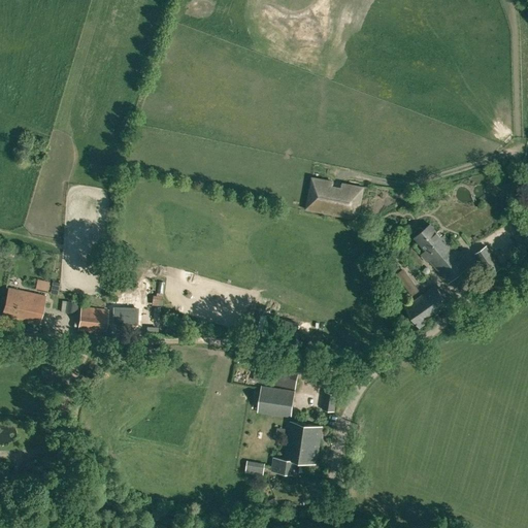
[(344,183),(343,186),(334,185),(335,182),(315,177),(308,207),(359,218),(365,187),(344,183)]
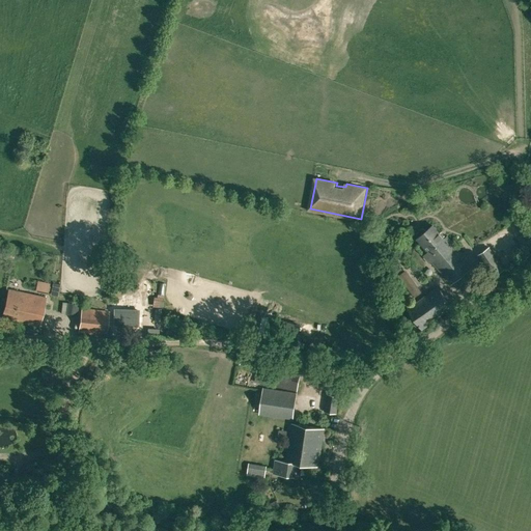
[(431,261),(451,284),(473,267),(447,236),(445,239),(434,225),(426,231),(424,228),(421,228),(417,232),(416,235),(418,238),(417,239),(428,252),(424,255),(430,262),(431,261)]
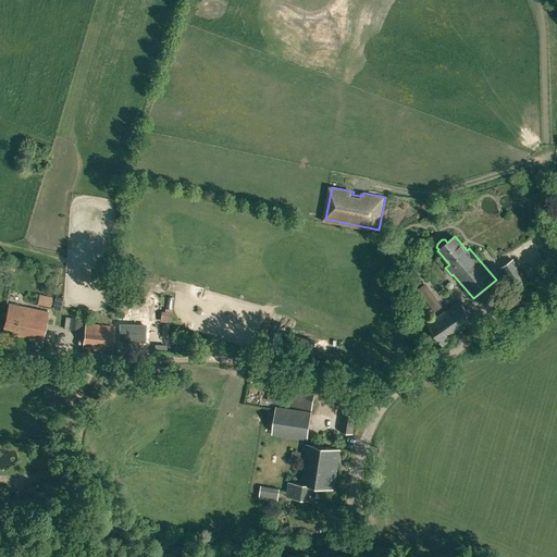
[(530,283),(514,259),(500,268),(517,292),(530,283)]
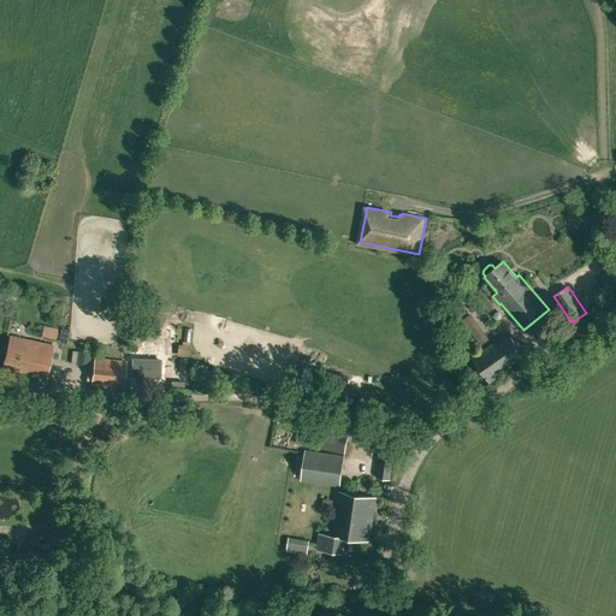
[(16,300),(17,291),(6,288),(4,297),(16,300)]
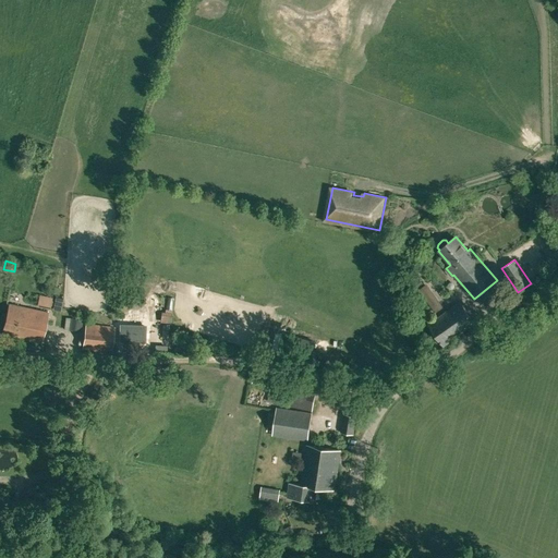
[(405,268),(410,280),(410,283),(415,279),(414,276),(417,275),(414,265),(405,268)]
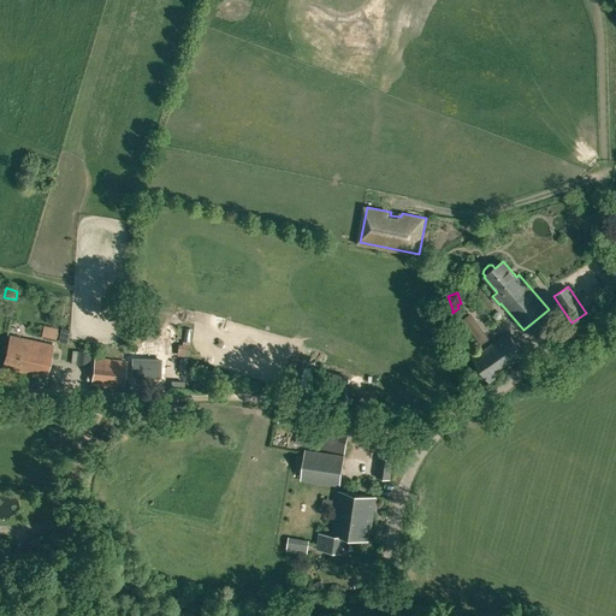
[(463,308),(454,314),(458,320),(467,313),(463,308)]
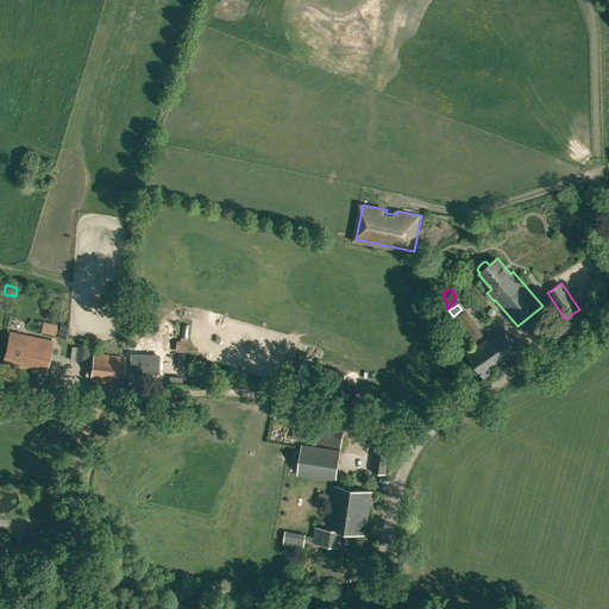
[(457,315),(475,341),(483,336),(465,309),(457,315)]
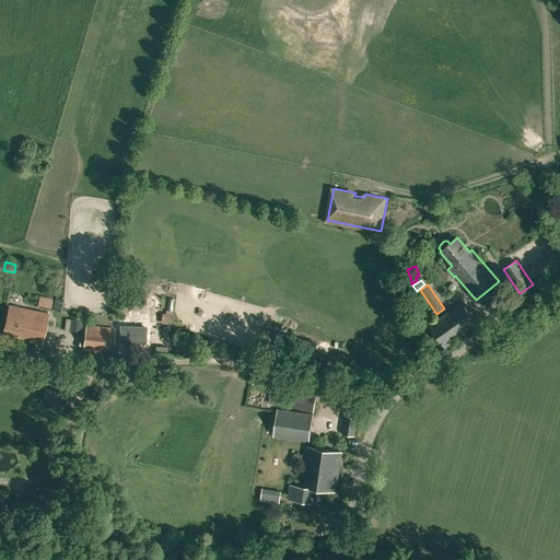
[(37,307),(50,311),(54,299),(39,295),(37,307)]
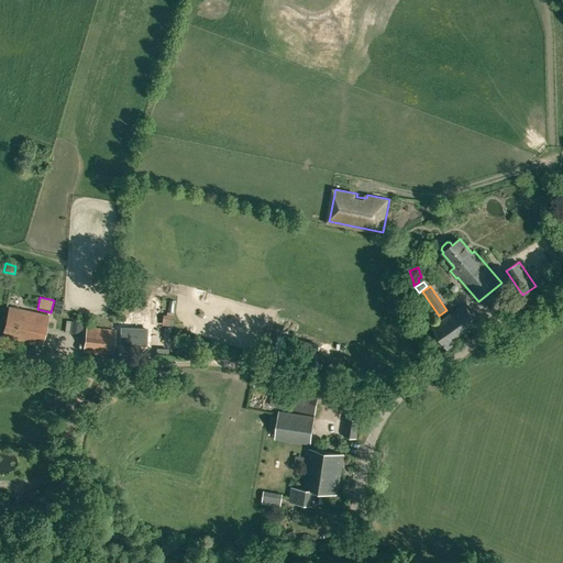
[(448,350),(481,328),(464,305),(432,327),(448,350)]
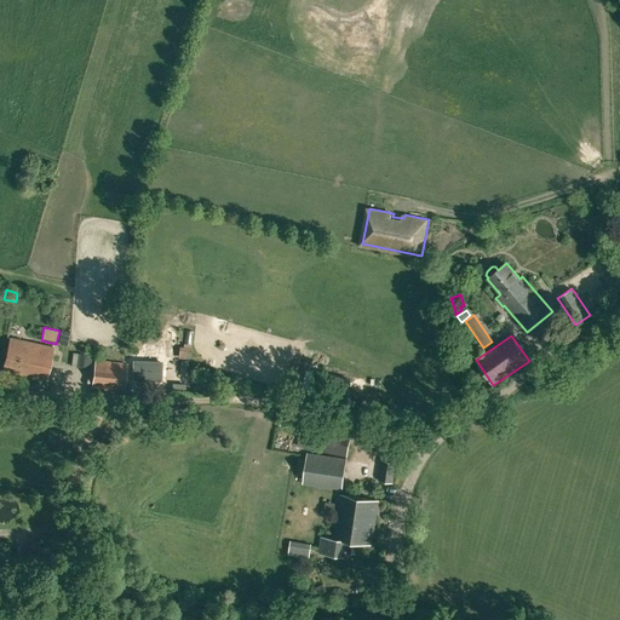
[(52,348),(42,345),(10,338),(3,372),(46,382),(53,348),(52,348)]
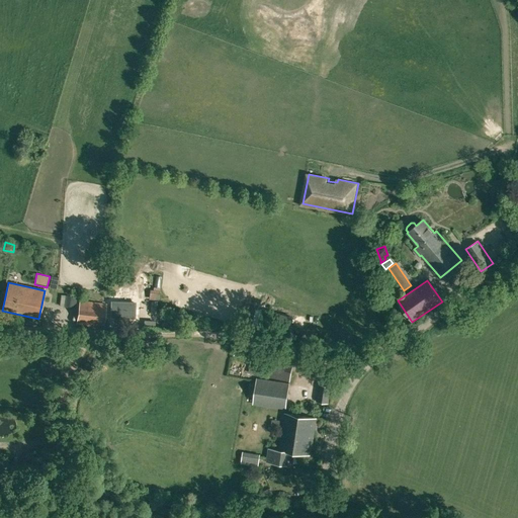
[(150,289),(149,298),(158,299),(159,290),(153,290),(150,289)]
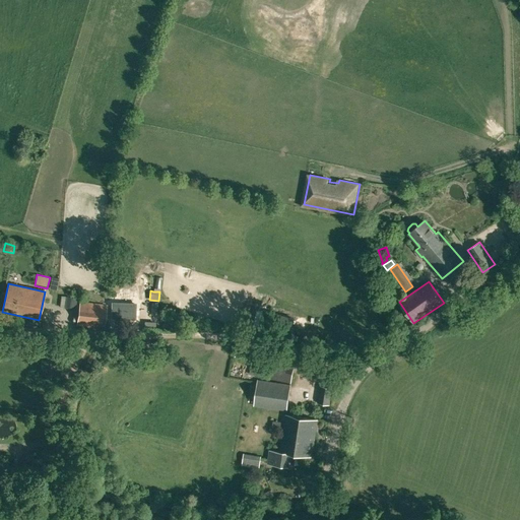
[(64,297),(62,307),(75,309),(76,299),(64,297)]
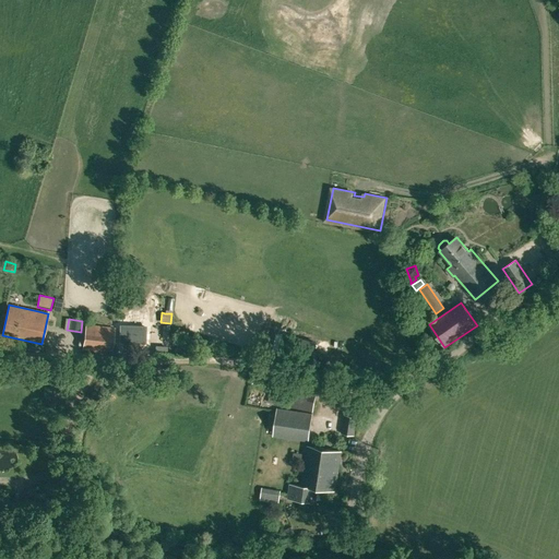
[(115,328),(86,324),(83,349),(111,354),(115,328)]
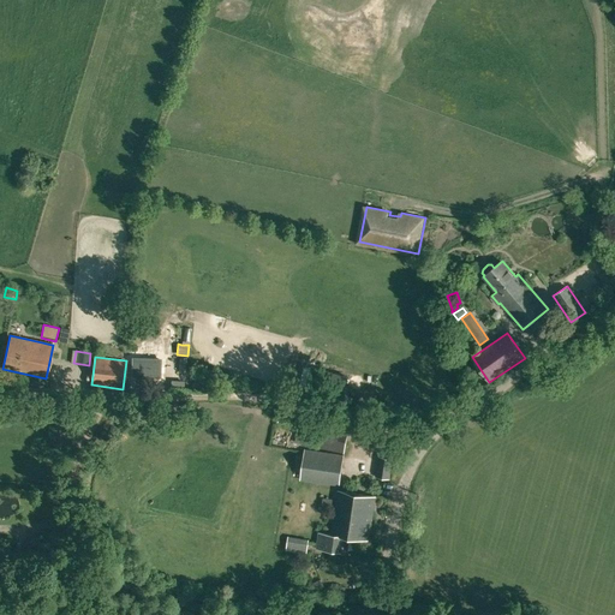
[(135,358),(135,375),(136,375),(161,376),(161,375),(162,358),(135,358)]
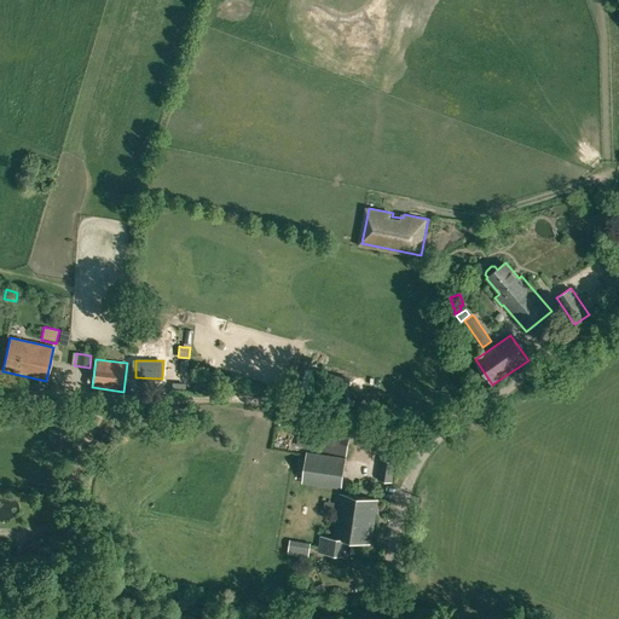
[(194,374),(194,388),(206,388),(206,374),(194,374)]
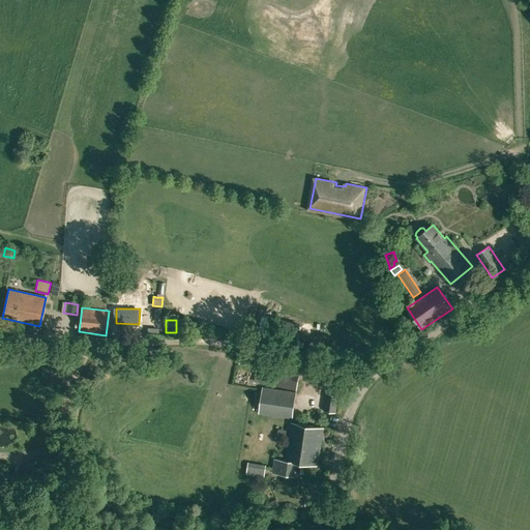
[(275,363),(273,376),(257,372),(255,381),(297,390),(301,369),(275,363)]
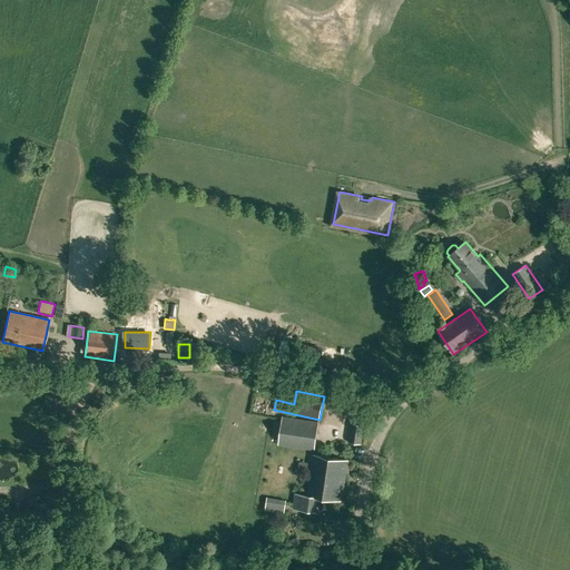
[(314,450),(318,422),(283,418),(278,444),(314,450)]
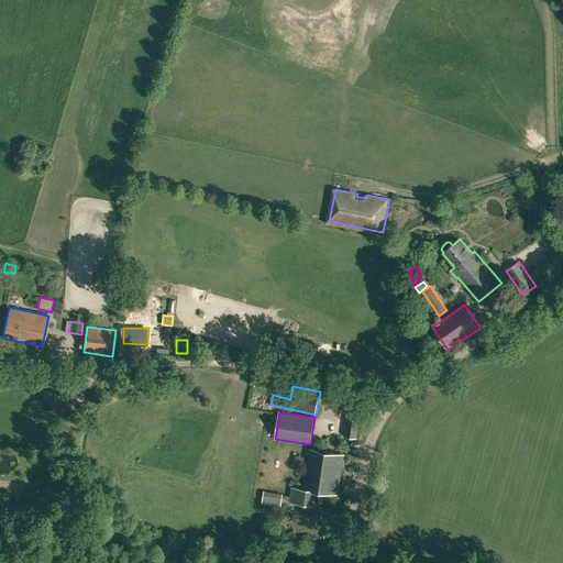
[(360,420),(346,418),(343,437),(357,439),(360,420)]
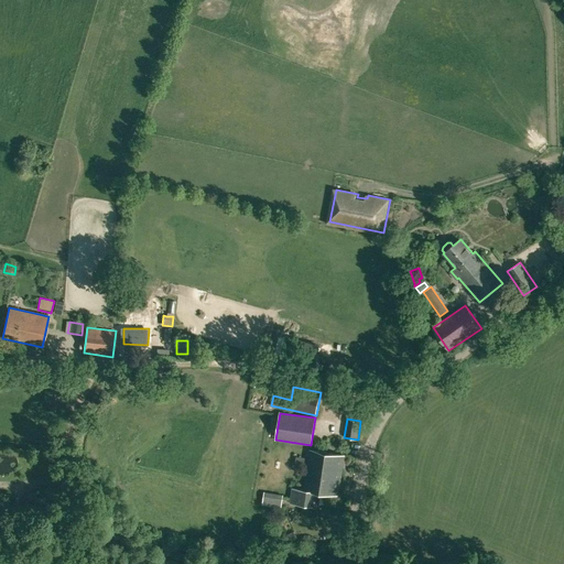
[(307,474),(340,479),(344,455),(311,449),(307,474)]
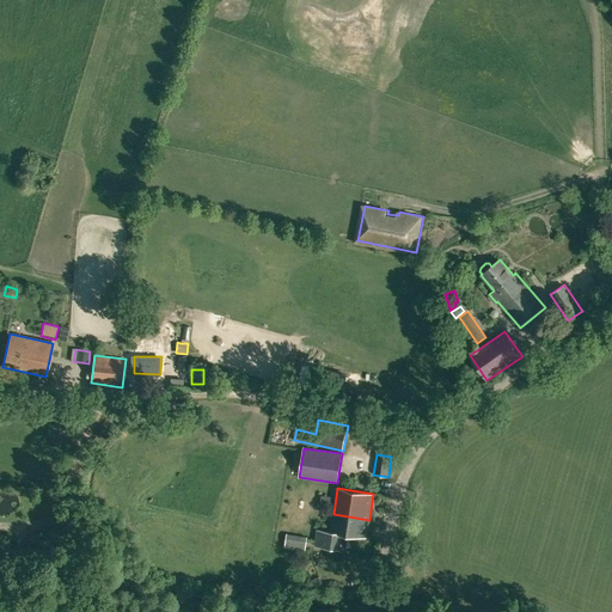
[(367,538),(369,520),(334,514),(330,533),(318,531),(316,546),(338,549),(341,534),(367,538)]
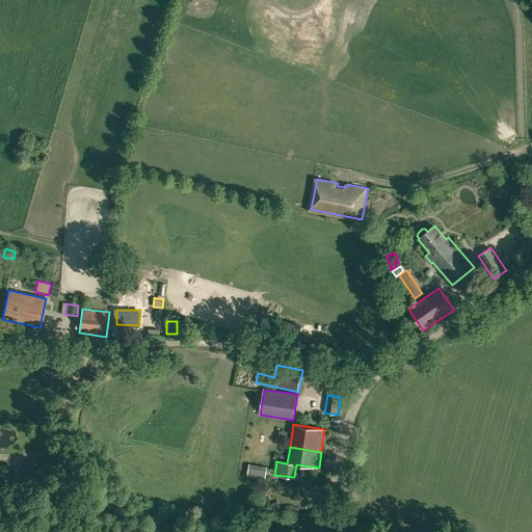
[(249,464),(247,477),(266,480),(267,467),(249,464)]
